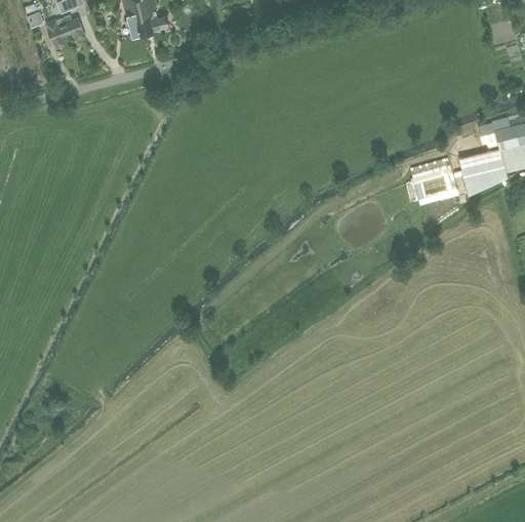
[(30,11),(42,6),(39,0),(27,5),(30,11)]
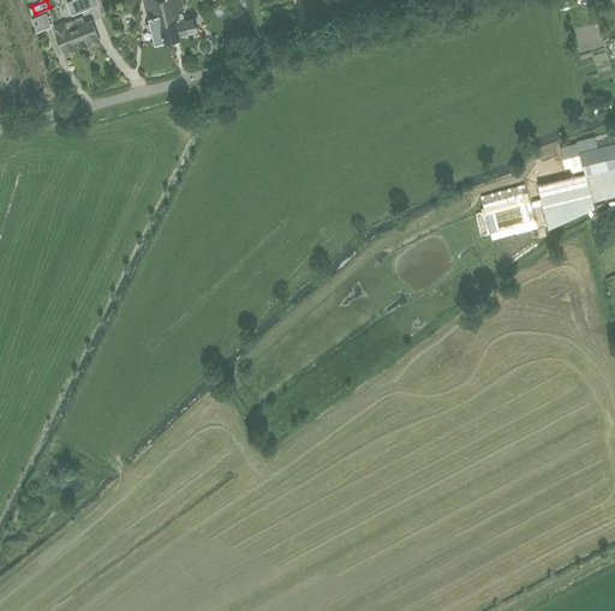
[(79,0),(73,3),(78,16),(93,10),(88,0),(79,0)]
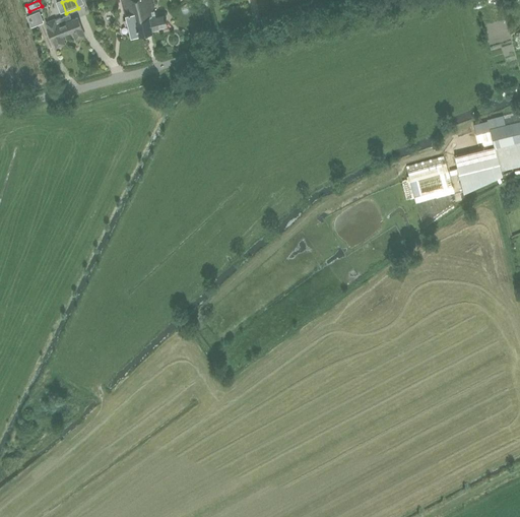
[(142,14),(139,0),(121,0),(130,38),(151,33),(149,25),(146,26),(144,19),(140,20),(139,15),(142,14)]
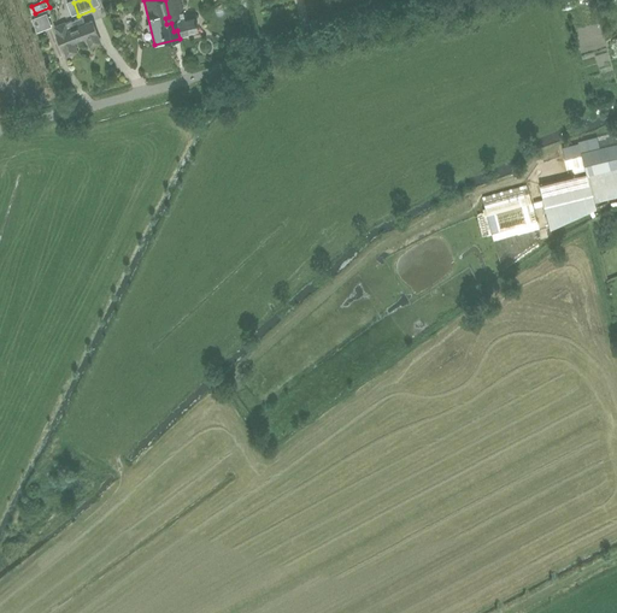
[(177,30),(180,39),(187,37),(187,35),(197,33),(193,21),(183,23),(177,0),(165,0),(169,17),(165,18),(166,24),(171,23),(174,31),(177,30)]
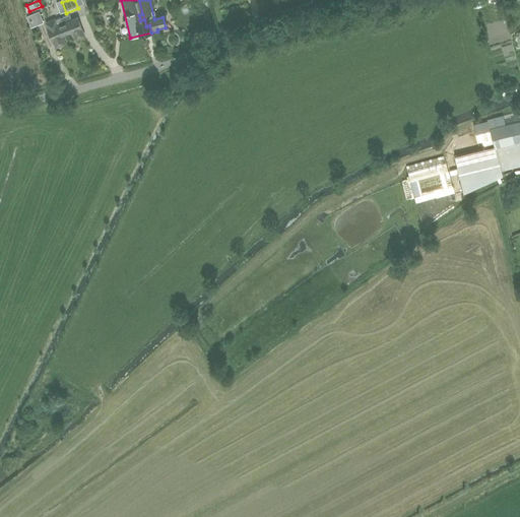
[(43,8),(37,9),(39,20),(45,19),(43,8)]
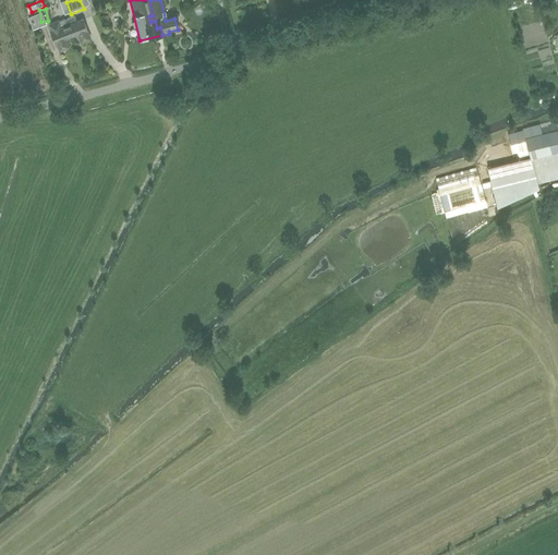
[(64,40),(76,36),(81,45),(89,41),(86,33),(82,22),(76,25),(74,19),(58,24),(49,27),(51,34),(50,35),(55,45),(56,45),(59,53),(68,49),(64,40)]
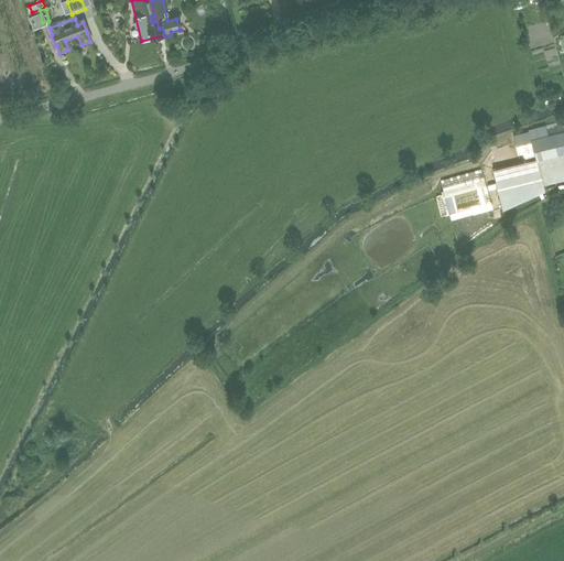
[(563,96),(545,103),(546,107),(563,101),(563,96)]
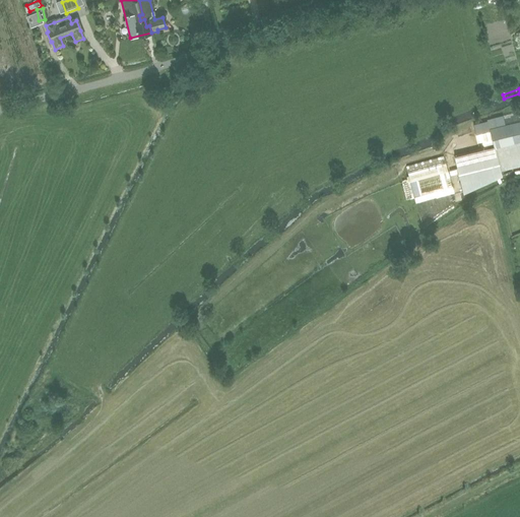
[(454,158),(462,195),(502,178),(501,172),(505,171),(519,167),(519,123),(519,124),(519,122),(519,121),(519,111),(516,112),(518,118),(473,128),(475,136),(490,133),(490,131),(494,149),(454,158)]
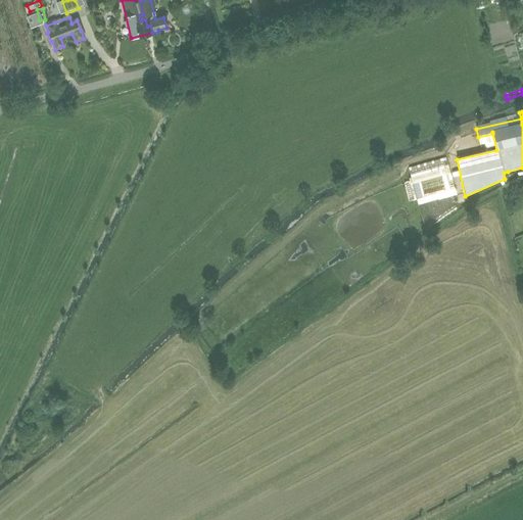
[(417,201),(425,232),(456,210),(443,160),(409,170),(411,181),(409,181),(415,201),(417,201)]
